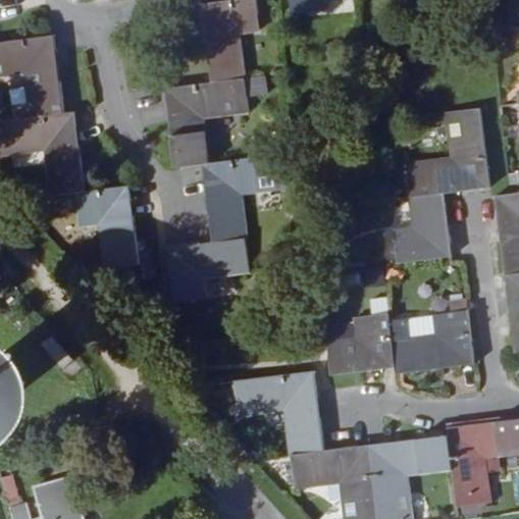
[(202,4),(211,82),(244,78),(246,76),(241,34),(258,32),(254,0),(231,0),(202,4)]
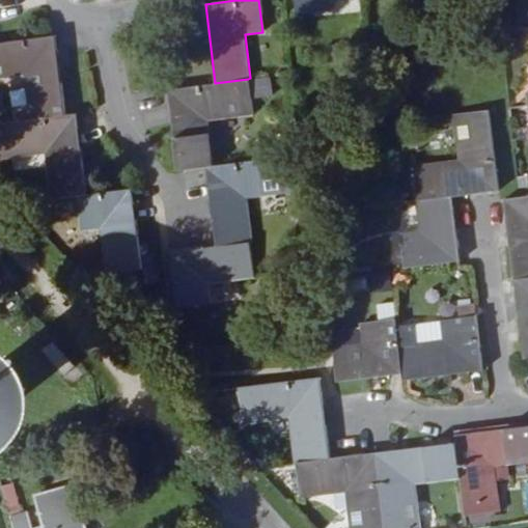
[(294,0),(296,14),(331,9),(330,0),(294,0)]
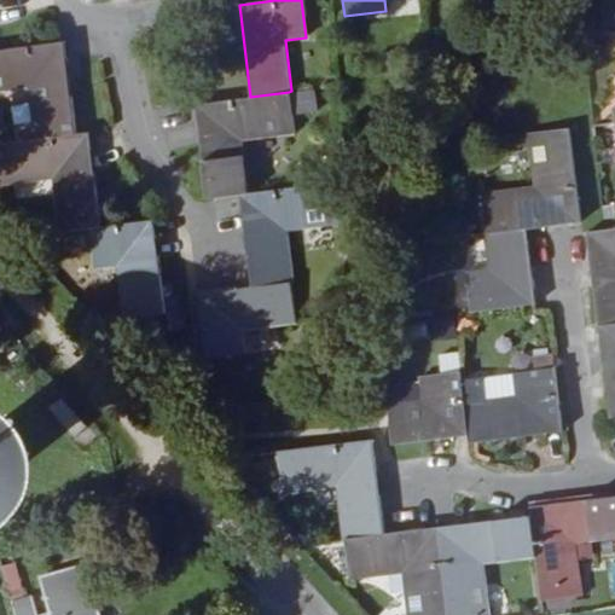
[(58,40),(0,48),(0,92),(25,88),(33,139),(75,134),(67,68),(64,56),(63,39),(58,40)]
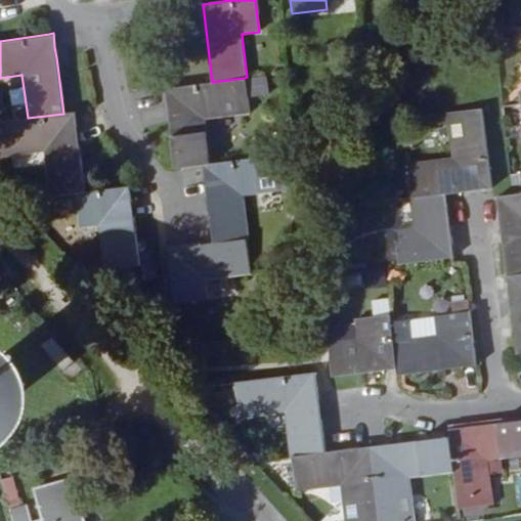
[(249,113),(245,78),(212,82),(165,87),(175,166),(205,163),(210,162),(206,118),(249,113)]
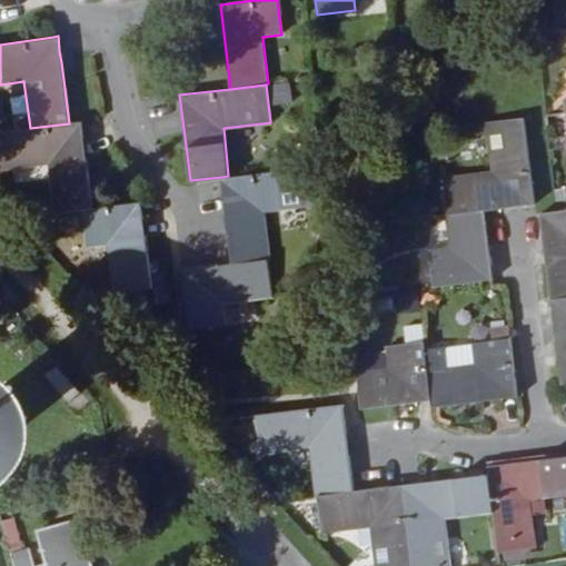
[(447,210),(447,215),(482,210),(534,204),(522,118),(485,122),(490,169),(442,176),(447,210)]
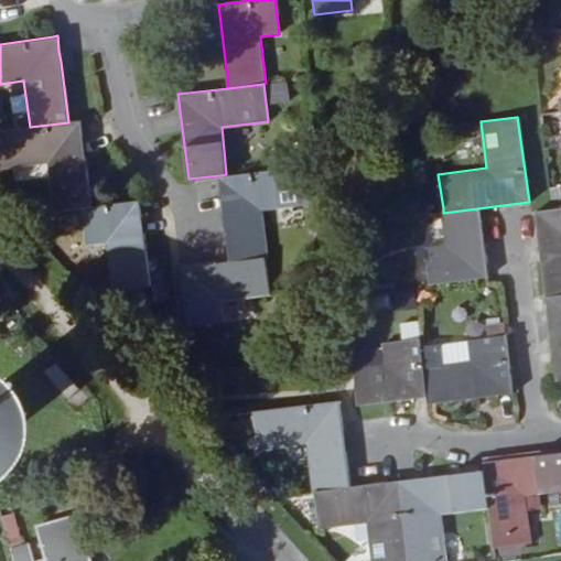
[(0,170),(46,164),(53,211),(81,207),(92,206),(81,120),(68,122),(30,127),(0,130),(0,170)]
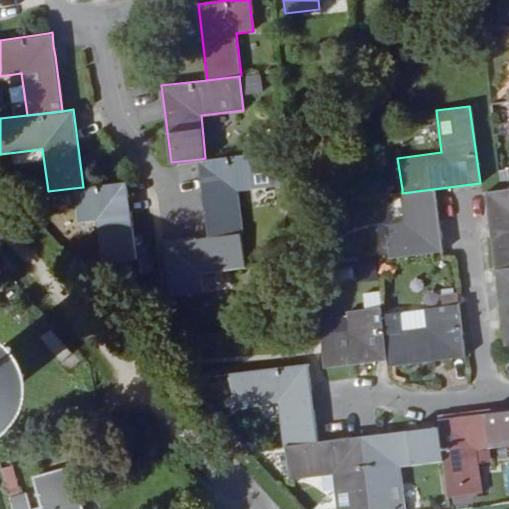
[(257,152),(205,158),(200,159),(208,238),(240,234),(243,234),(238,190),(262,187),(257,152)]
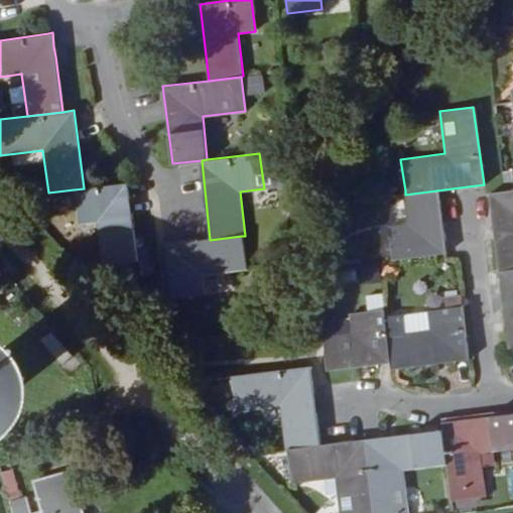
[(137,261),(127,182),(84,188),(74,189),(78,225),(97,222),(102,265),(137,261)]
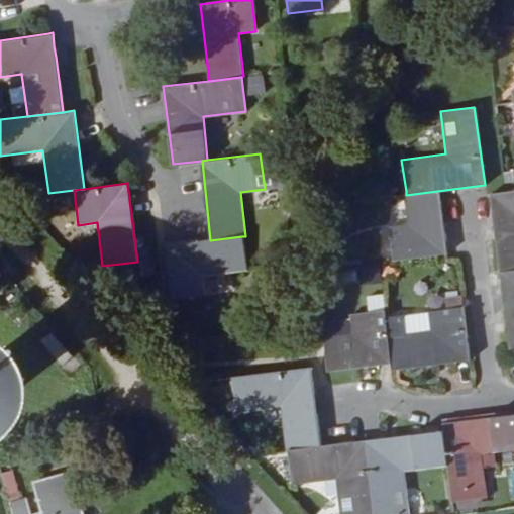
[(513,190),(490,194),(500,271),(513,268),(513,190)]
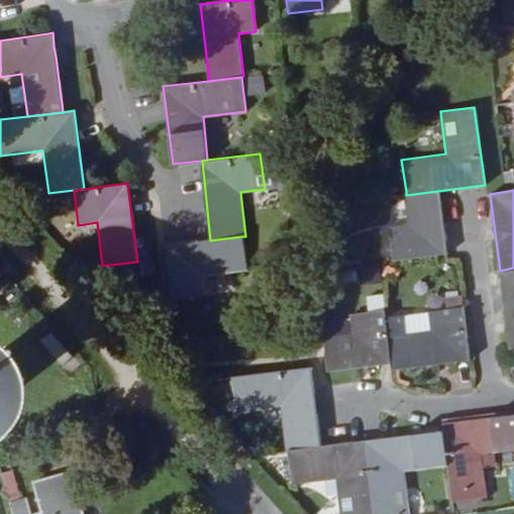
[(388,225),(393,259),(445,251),(437,191),(406,195),(402,195),(406,223),(388,225)]
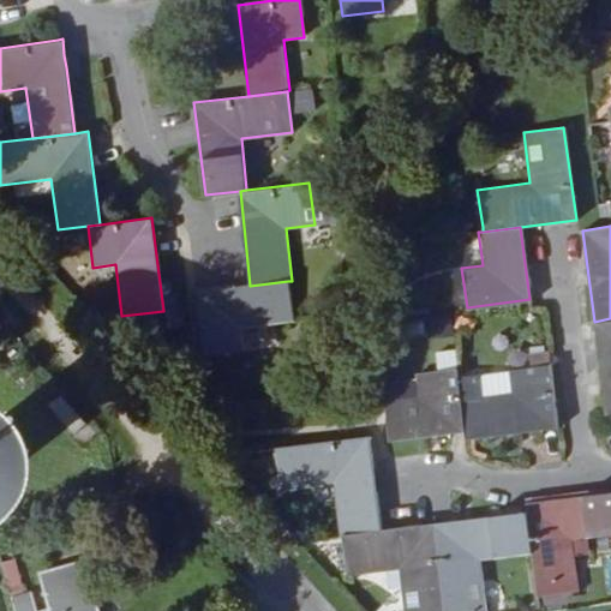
[(244,351),(241,328),(294,322),(288,281),(250,286),(196,291),(199,324),(203,355),(244,351)]
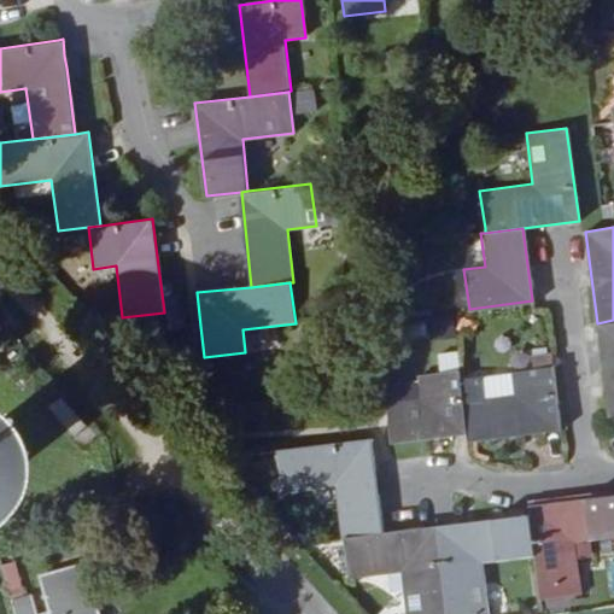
[(449,311),(404,315),(405,337),(450,333),(449,311)]
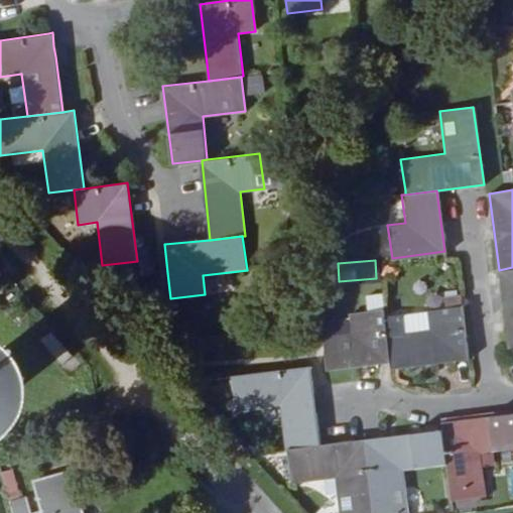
[(512,267),(499,270),(509,349),(512,348),(512,267)]
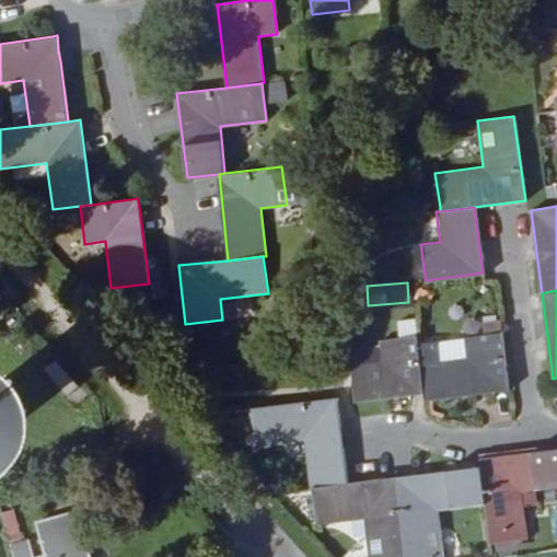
[(464,328),(496,329),(496,320),(464,318),(464,328)]
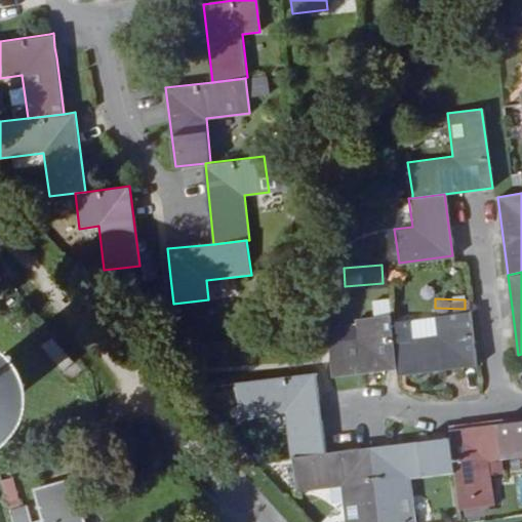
[(398,375),(476,365),(469,312),(435,316),(437,333),(412,336),(410,319),(391,321),(397,367),(398,375)]
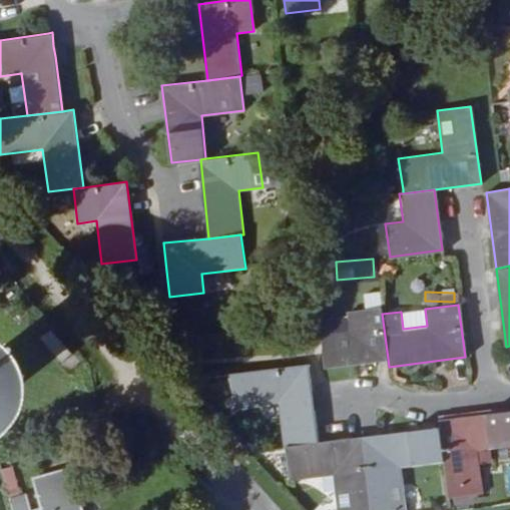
[(347,312),(349,330),(321,334),(325,368),(388,359),(382,314),(381,308),(347,312)]
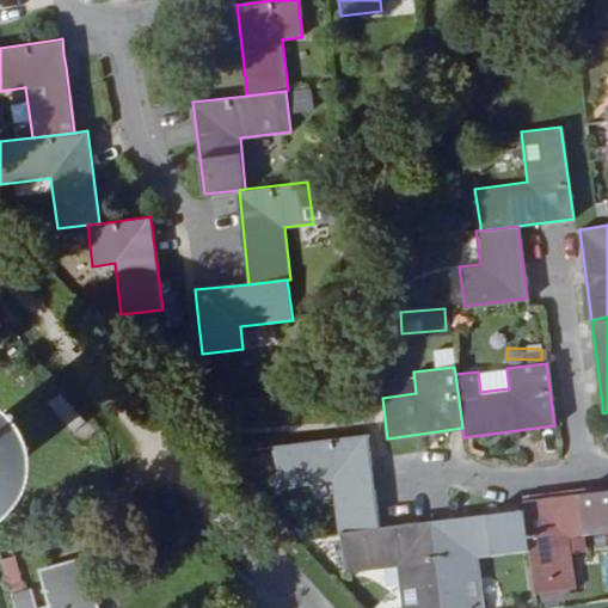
[(507,368),(478,372),(480,392),(509,388),(507,368)]
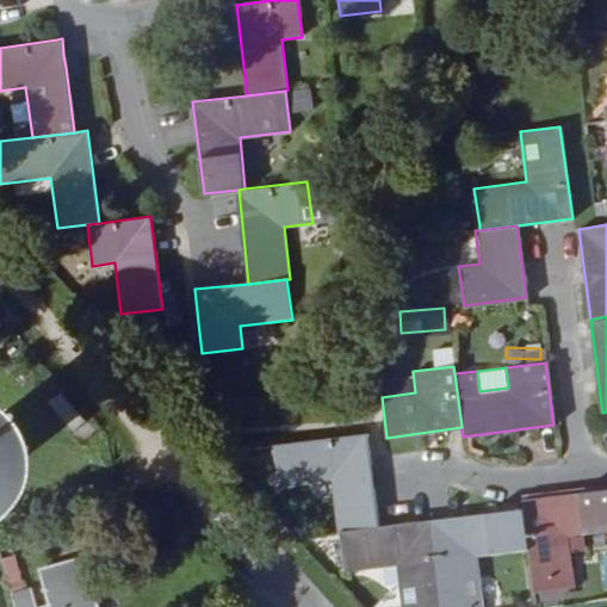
[(413,371),(379,375),(382,397),(415,392),(413,371)]
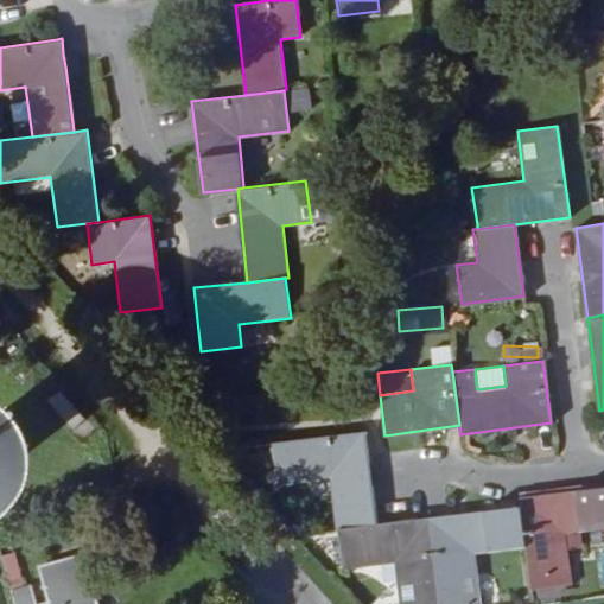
[(82,413),(56,386),(46,396),(70,423),(82,413)]
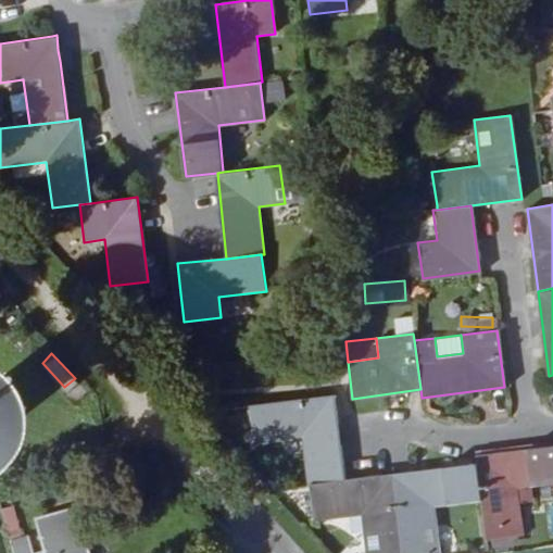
[(344,480),(335,396),(249,406),(253,443),(300,439),(306,485),(310,485),(344,480)]
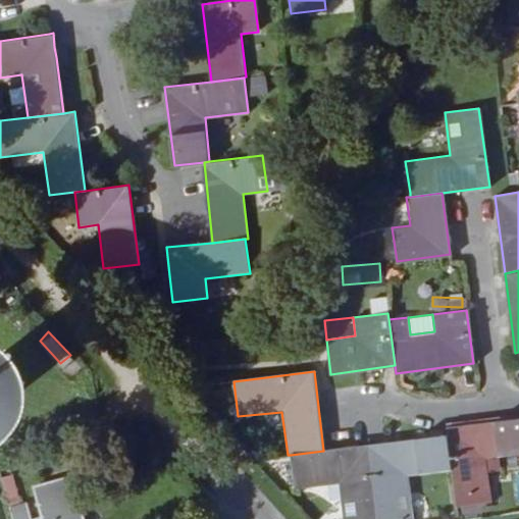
[(463,512),(488,509),(486,503),(491,502),(486,457),(518,453),(518,412),(446,422),(448,434),(452,469),(456,506),(462,505),(463,512)]
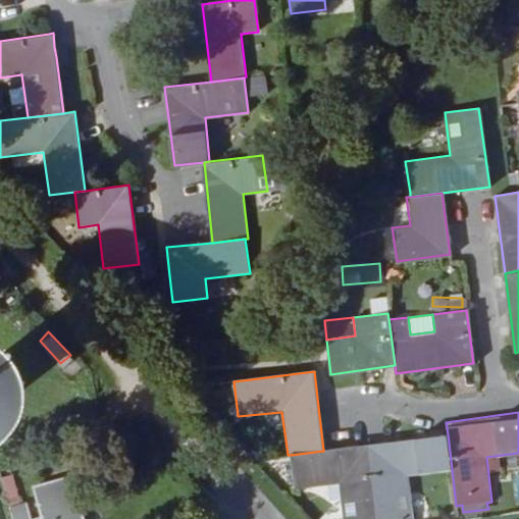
[(368,445),(377,518),(412,518),(407,474),(452,469),(448,434),(368,445)]
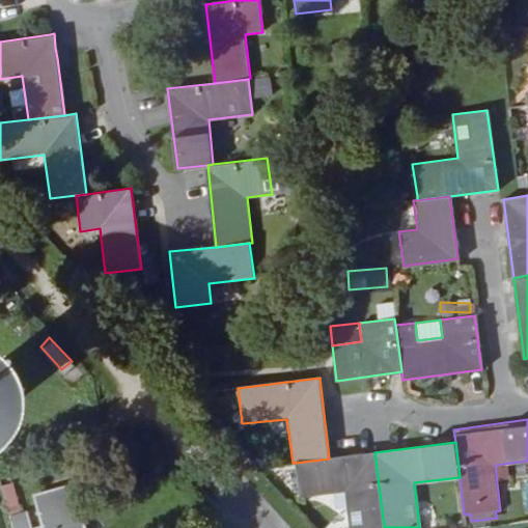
[(349,527),(384,527),(374,452),(332,457),(329,459),(296,463),(300,497),(344,492),(349,527)]
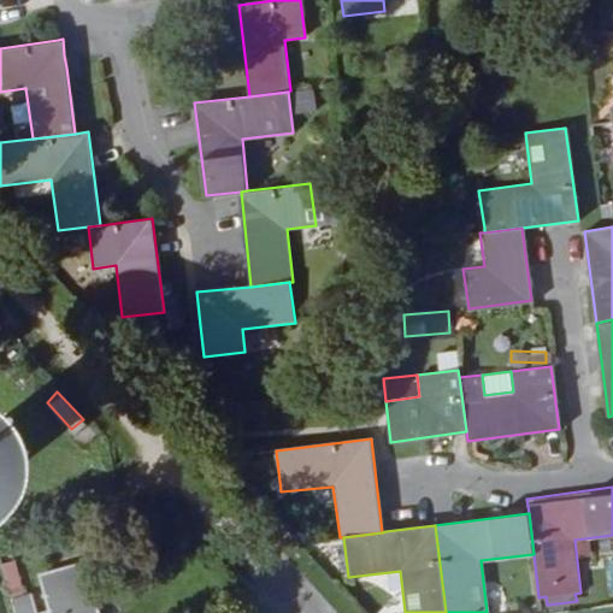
[(0,581),(3,591),(19,588),(12,558),(0,560),(0,581)]
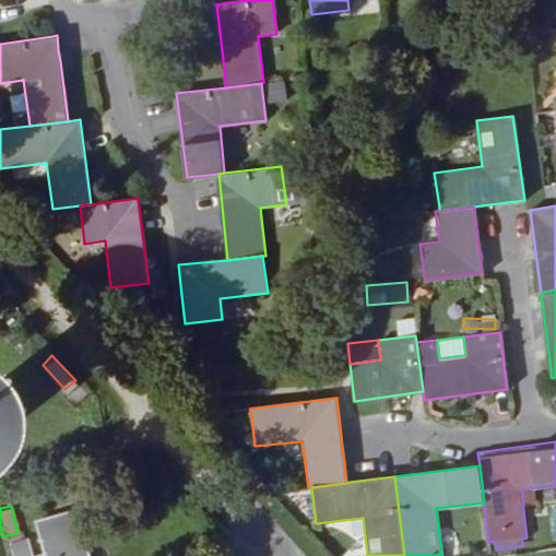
[(86,555),(75,511),(38,522),(48,555),(86,555)]
